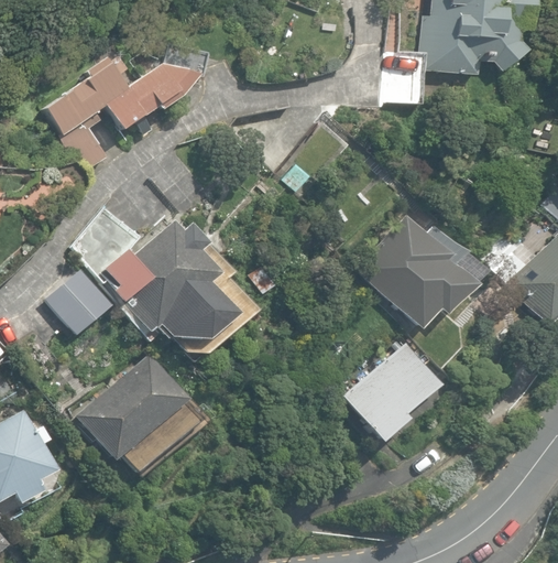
[(419,69),(478,75),(479,62),(492,63),(500,73),(525,52),(516,41),(517,32),(528,33),(531,0),(433,0),(431,15),(425,14),(419,69)]
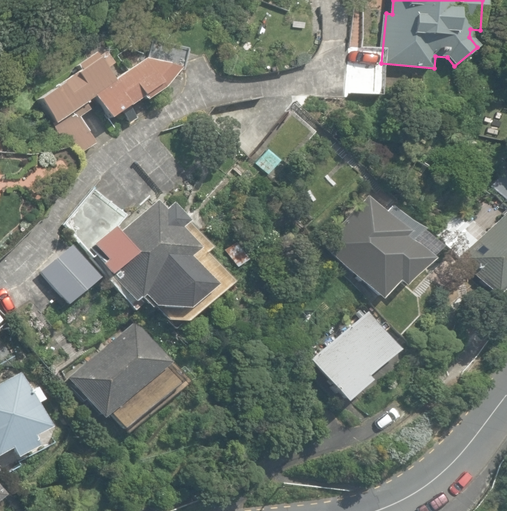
[(55,123),(77,155),(84,151),(98,141),(90,131),(92,130),(82,115),(91,107),(87,101),(96,95),(111,117),(123,108),(127,113),(134,108),(132,104),(144,96),(148,99),(165,86),(180,67),(186,69),(191,47),(156,39),(155,38),(149,59),(144,58),(115,78),(110,70),(117,65),(108,51),(101,57),(97,51),(78,64),(82,69),(41,98),(57,122),(55,123)]
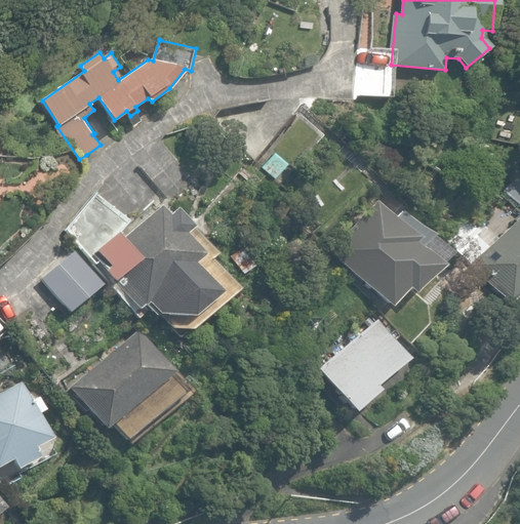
[(515,140),(519,129),(508,125),(505,136),(515,140)]
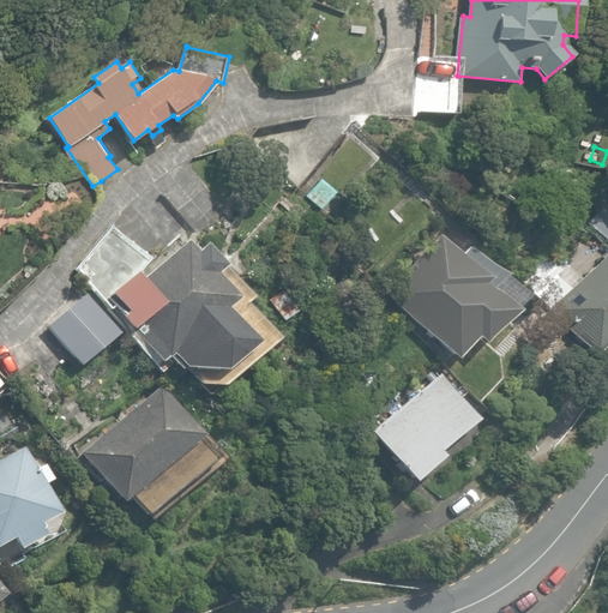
[(309,196),(325,209),(339,191),(324,178),(309,196)]
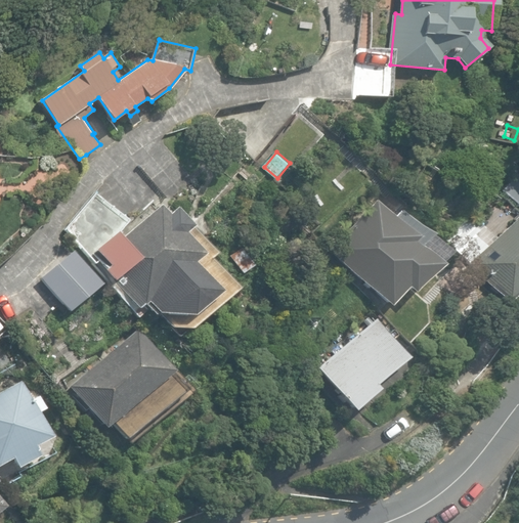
[(518,174),(503,188),(518,204),(518,174)]
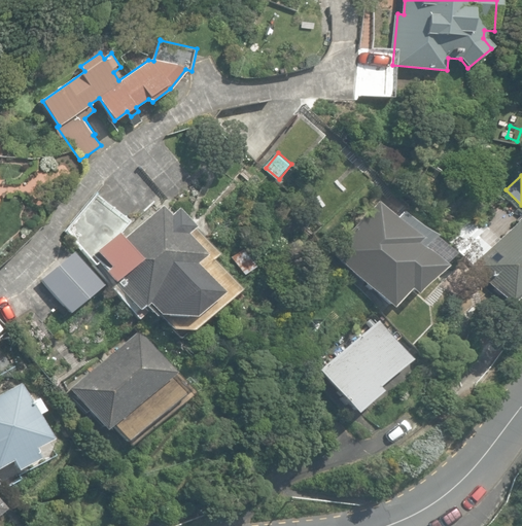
[(174,215),(167,205),(125,240),(122,236),(134,221),(98,195),(70,230),(137,315),(150,305),(161,315),(193,315),(220,291),(199,265),(208,255),(189,233),(198,226),(182,208),(174,215)]
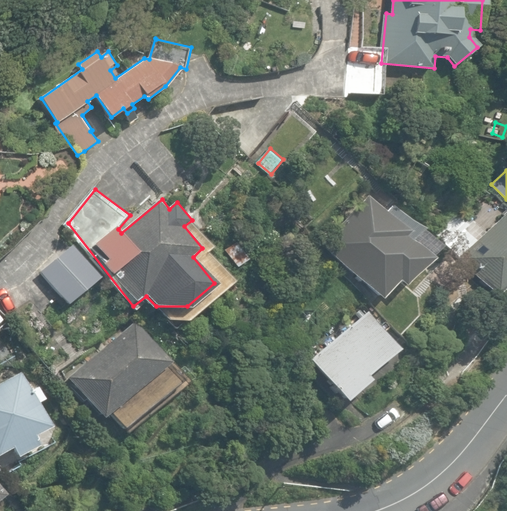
[(384,295),(387,297),(402,281),(405,284),(430,258),(427,255),(436,246),(392,206),(387,211),(369,195),(324,244),(382,297),(384,295)]
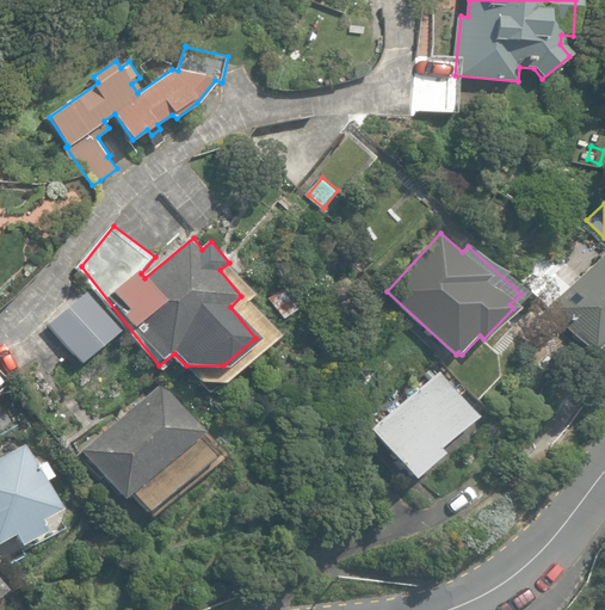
[(593,350),(600,357),(604,353),(604,254),(602,252),(568,285),(554,271),(559,266),(547,254),(523,278),(548,305),(545,307),(591,352),(593,350)]
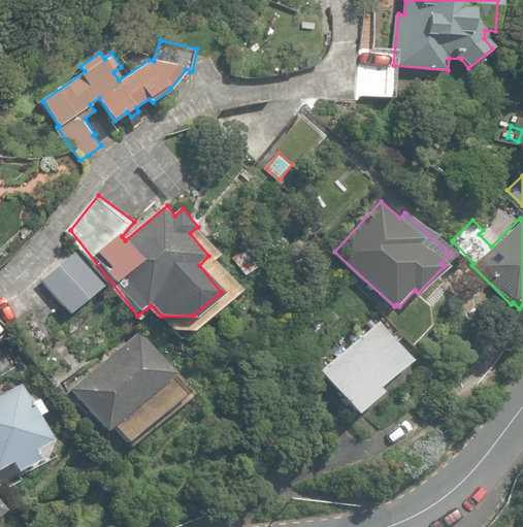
[(44,280),(72,313),(105,285),(77,252),(44,280)]
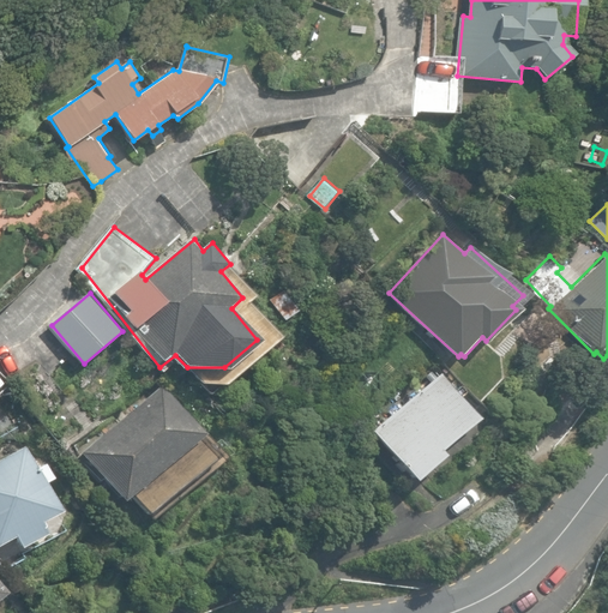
[(374,430),(416,481),(417,480),(447,455),(444,450),(481,419),(443,372),(374,430)]
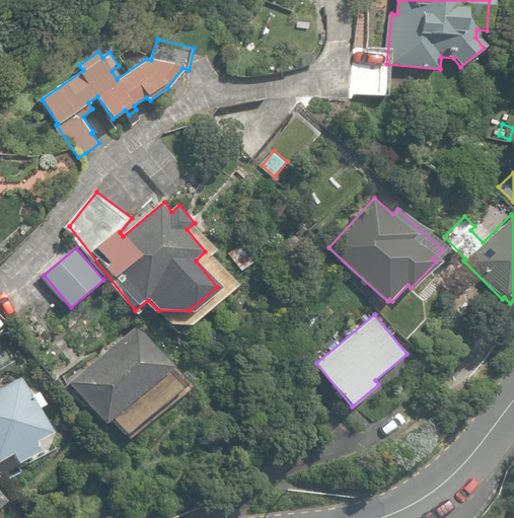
[(113,417),(127,434),(187,385),(173,368),(174,367),(140,324),(70,380),(104,423),(113,417)]
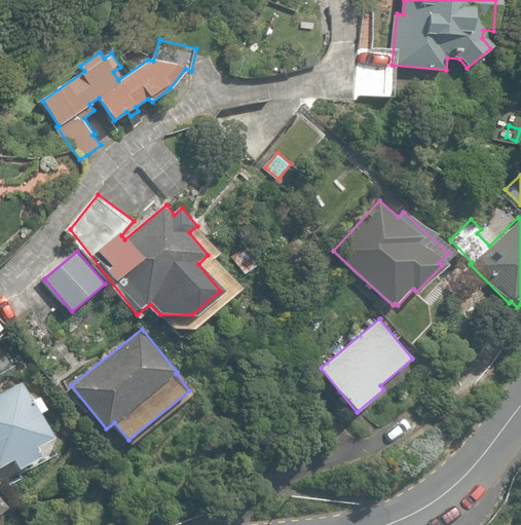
[(14,459),(20,469),(42,456),(37,447),(54,438),(41,413),(46,410),(40,399),(36,402),(26,381),(0,395),(0,465),(14,458),(14,459)]
